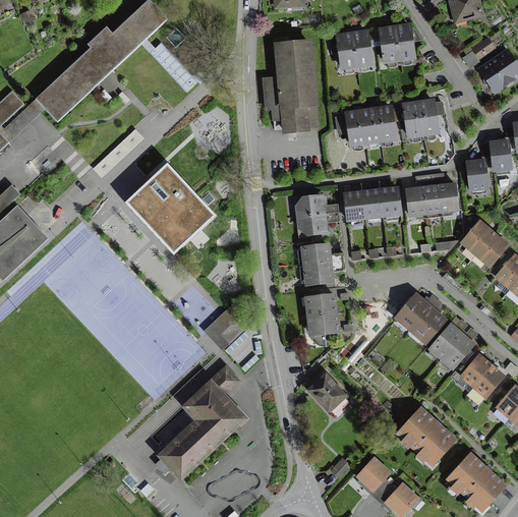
[(36,99),(57,122),(171,19),(153,0),(149,0),(112,34),(106,26),(87,44),(91,49),(36,99)]
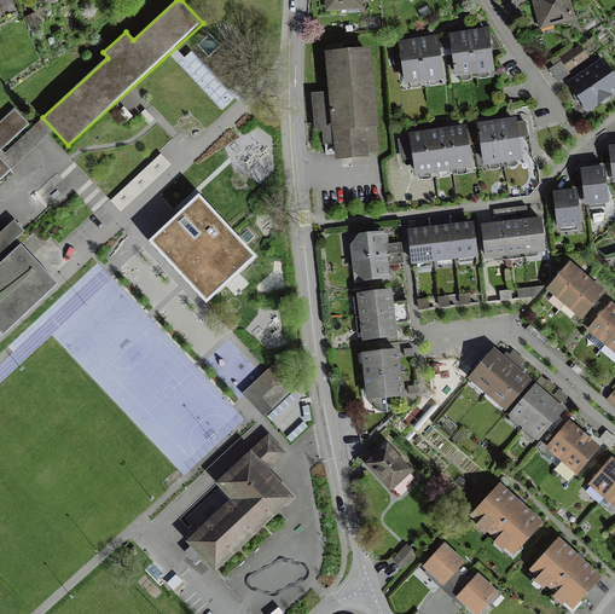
[(531,0),(539,29),(574,19),(569,0),(531,0)]
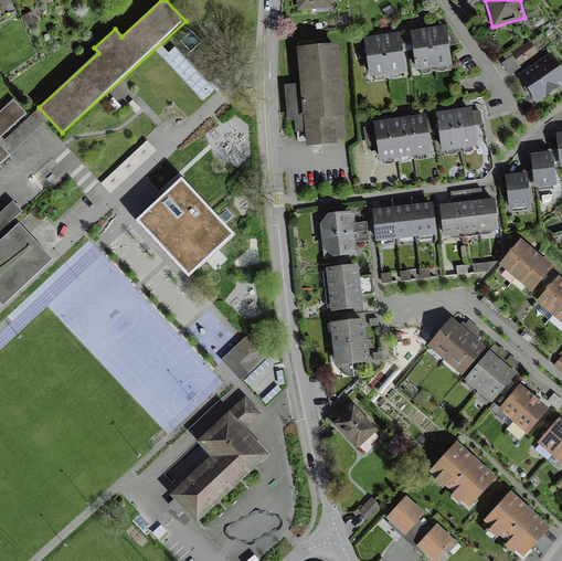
[(36,22),(29,8),(21,12),(28,25),(36,22)]
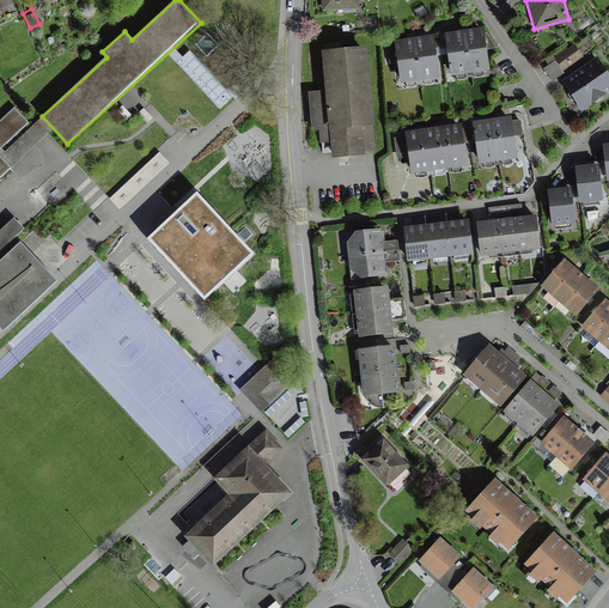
[(473,28),(454,31),(443,32),(449,68),(485,62),(480,26),(473,28)]
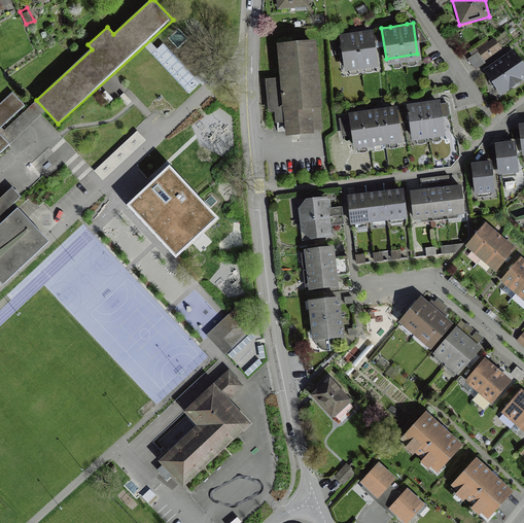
[(357,32),(350,33),(338,35),(342,64),(374,59),(370,30),(357,32)]
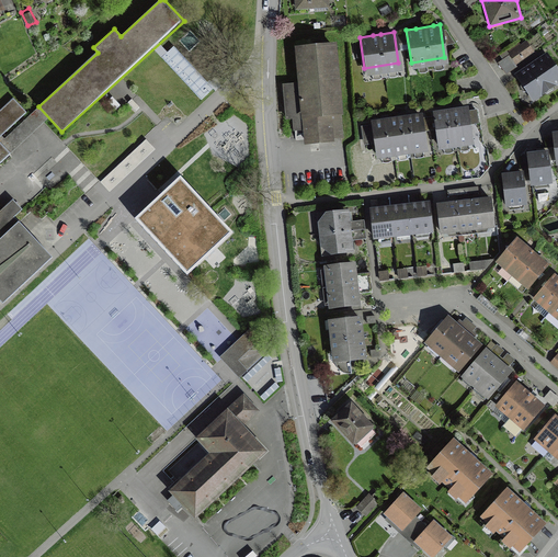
[(508,49),(514,58),(530,48),(523,38),(508,49)]
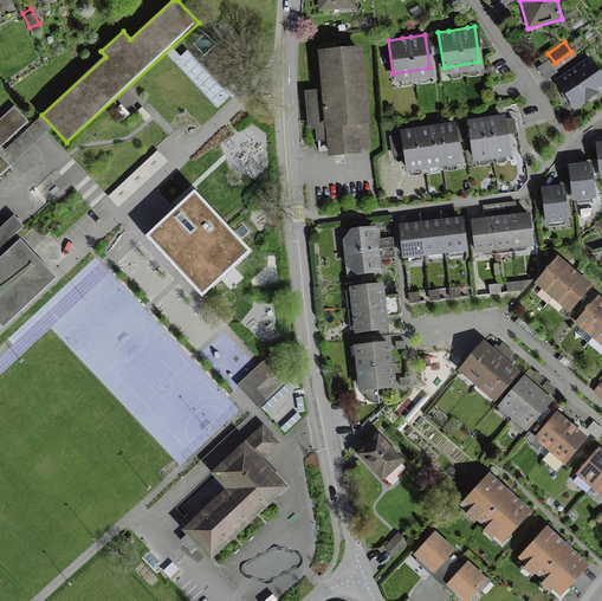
[(362,43),(318,46),(325,156),(369,154),(362,43)]
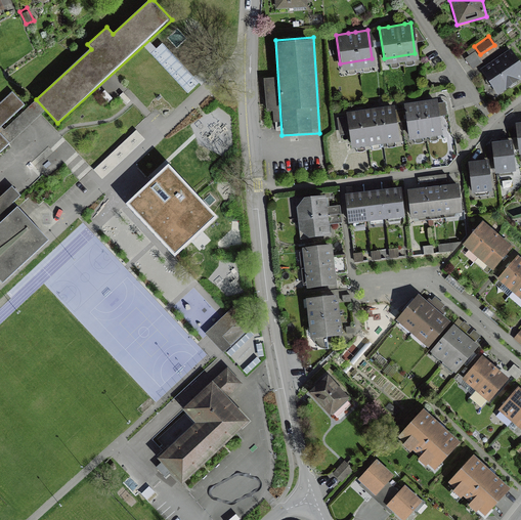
[(520,66),(509,47),(478,68),(496,94),(520,78),(520,66)]
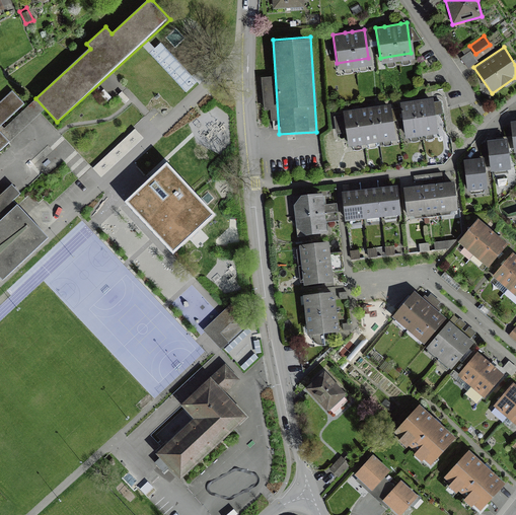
[(467,48),(457,55),(464,64),(474,57),(467,48)]
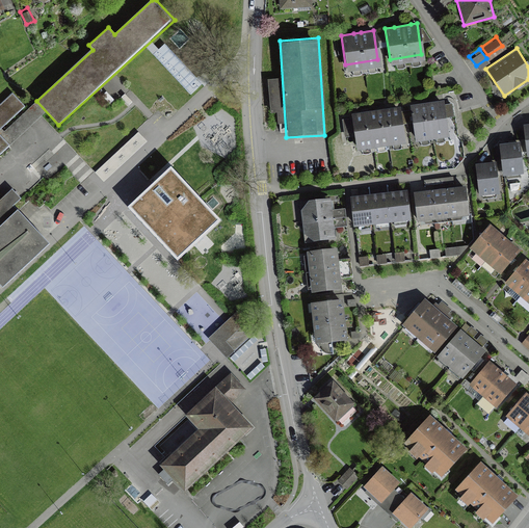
[(0,126),(23,105),(10,93),(0,101),(0,151),(7,144),(0,136),(0,126)]
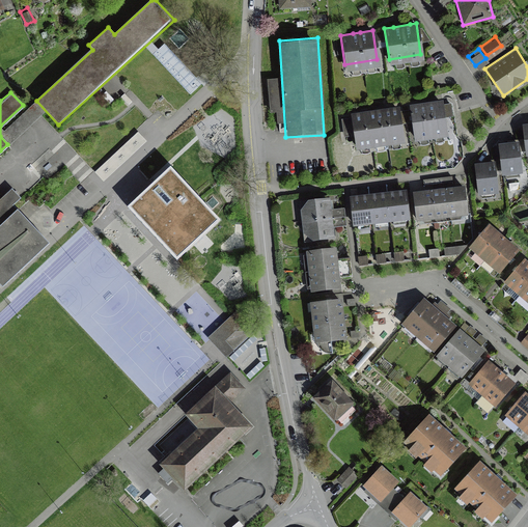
[(7,144),(45,110),(36,101),(0,134),(0,136),(7,144)]
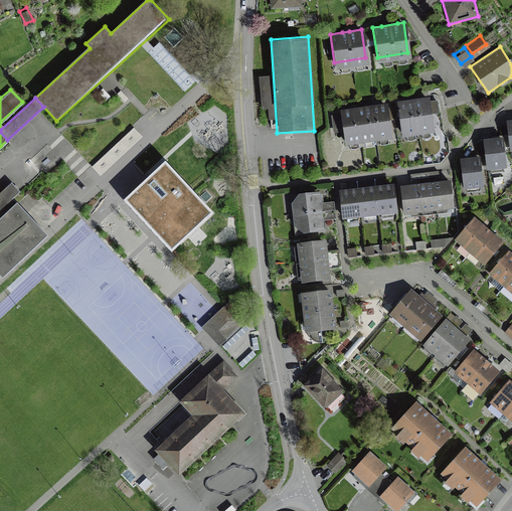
[(418,99),(405,101),(396,103),(401,132),(432,128),(427,98),(418,99)]
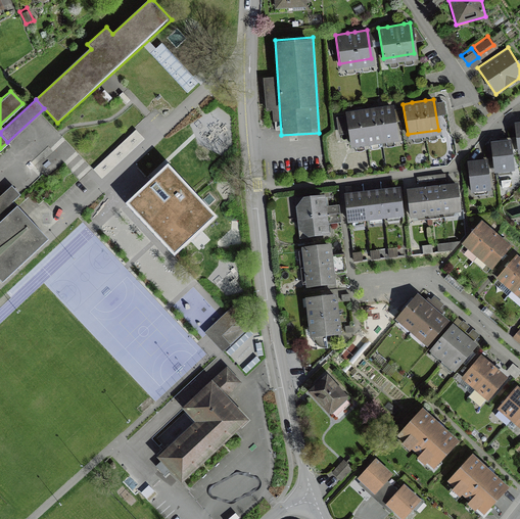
[(347,142),(394,135),(390,105),(383,107),(367,109),(352,111),(343,112),(347,142)]
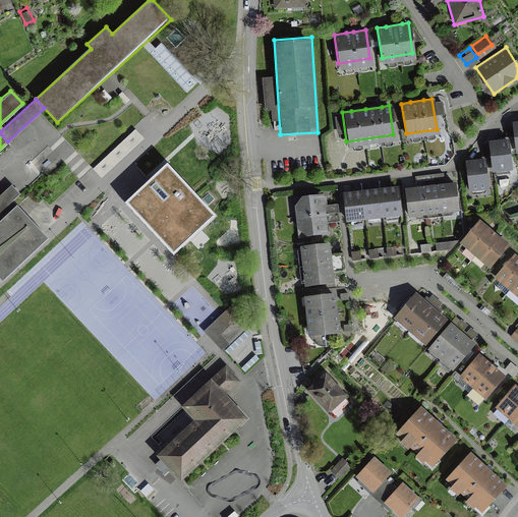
[(507,137),(488,139),(492,168),(510,166),(507,137)]
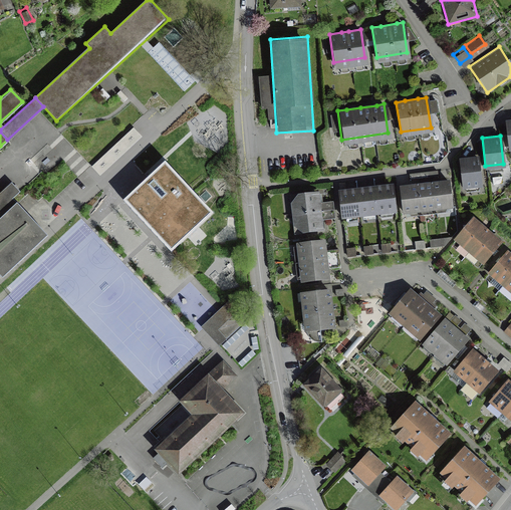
[(477,156),(459,158),(462,186),(480,183),(477,156)]
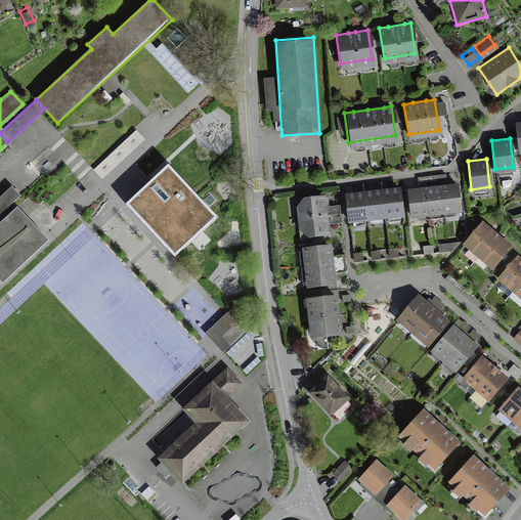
[(165,164),(123,202),(172,255),(214,216),(165,164)]
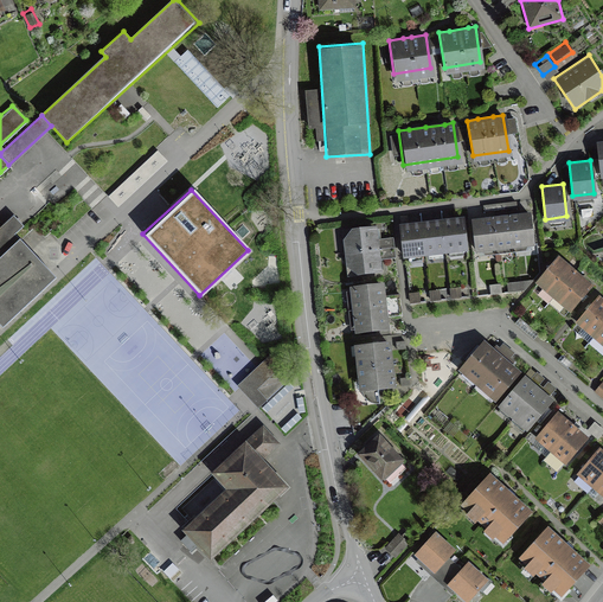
[(0,315),(75,245),(49,217),(46,215),(30,230),(13,212),(0,224),(0,315)]
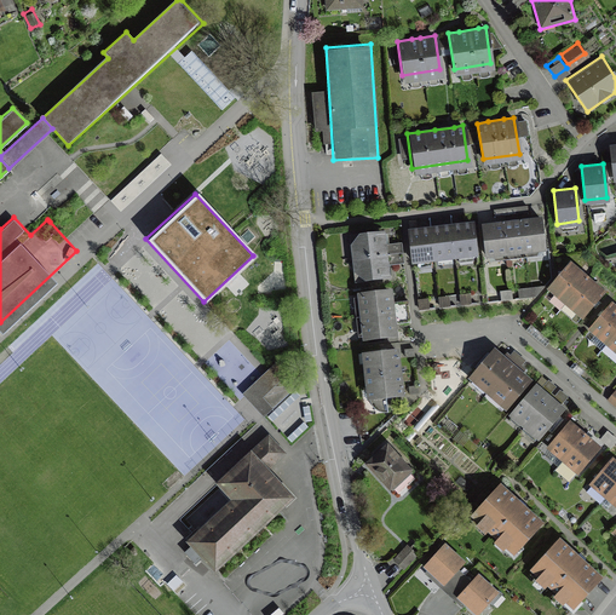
[(484,253),(542,246),(539,217),(525,218),(510,220),(491,223),(481,224),(484,253)]
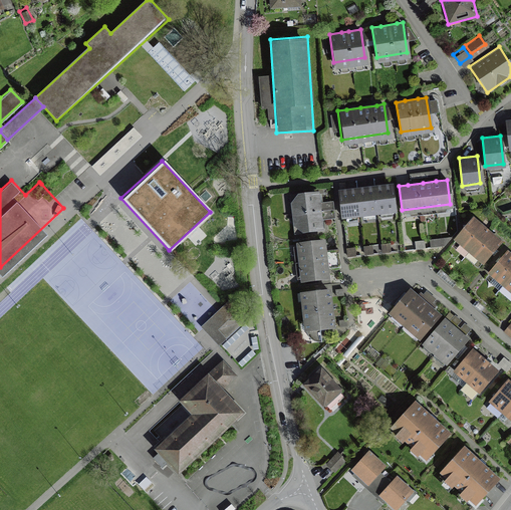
[(340,214),(394,208),(392,183),(379,184),(365,186),(348,188),(337,189),(340,214)]
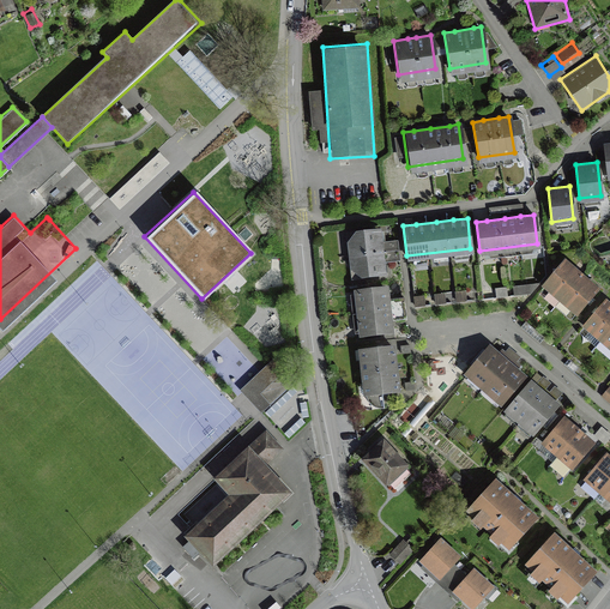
[(346,253),(381,248),(379,228),(362,230),(345,242),(346,253)]
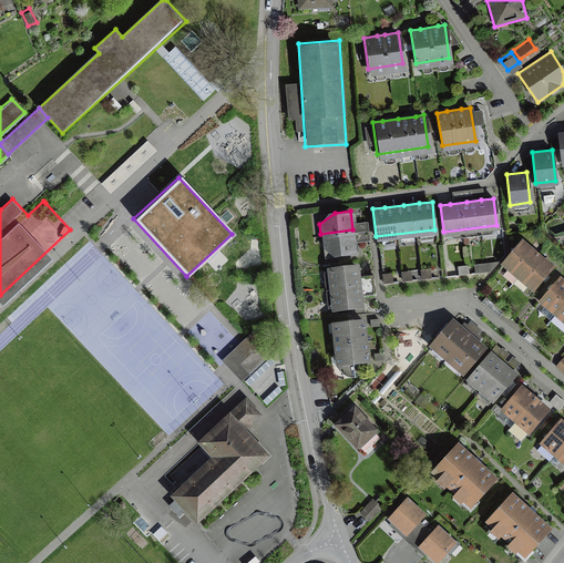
[(352,229),(320,234),(322,253),(340,256),(356,254),(352,229)]
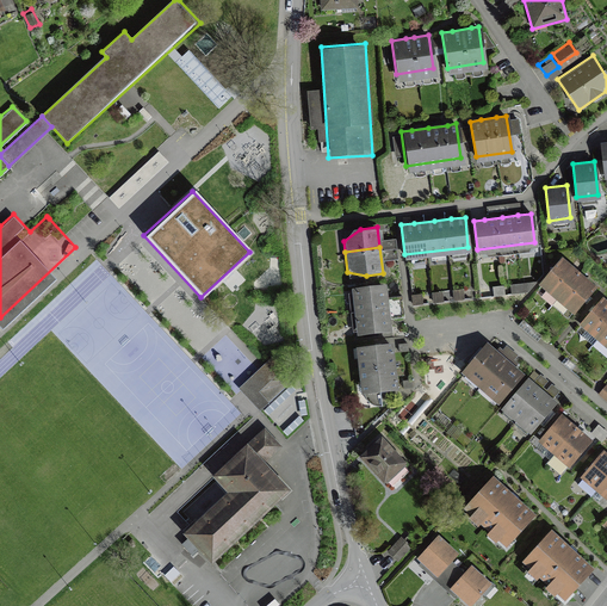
[(538,284),(552,297),(577,269),(562,255),(538,284)]
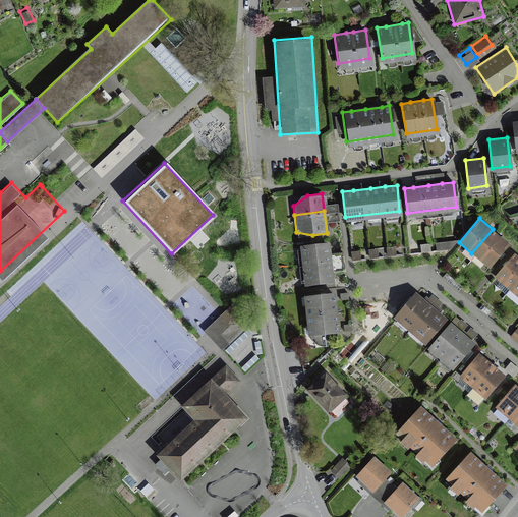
[(510,243),(493,229),(471,253),(490,268),(510,243)]
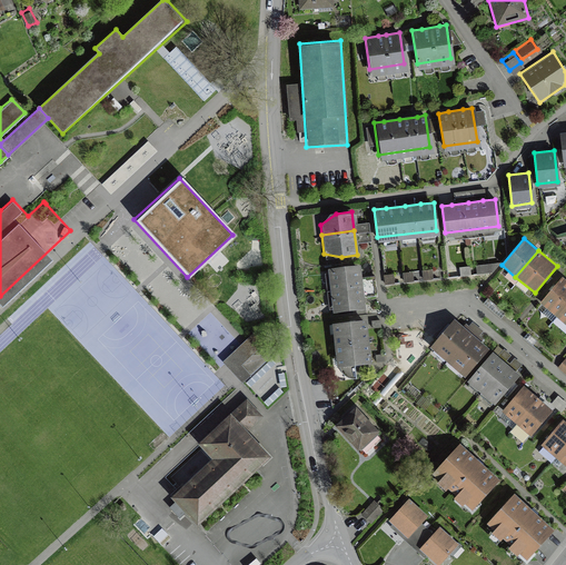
[(329,287),(361,284),(359,265),(327,269),(329,287)]
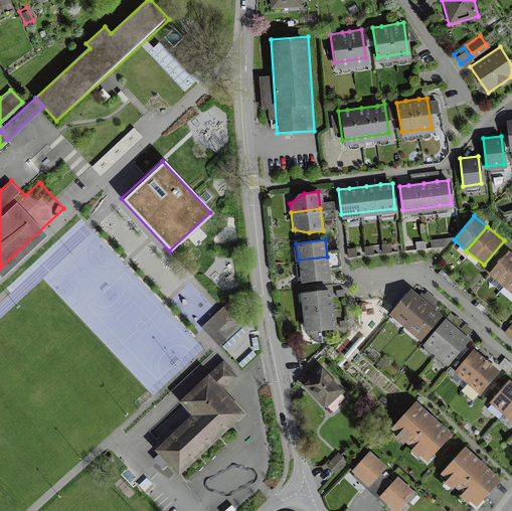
[(488,273),(500,284),(511,270),(511,252),(508,249),(488,273)]
